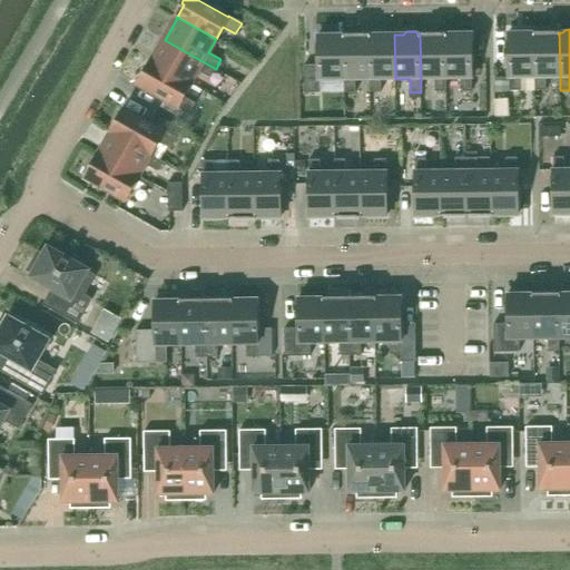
[(381,79),(395,79),(394,35),(385,35),(383,32),(374,32),(372,35),(369,35),(370,80),(370,92),(381,92),(381,79)]
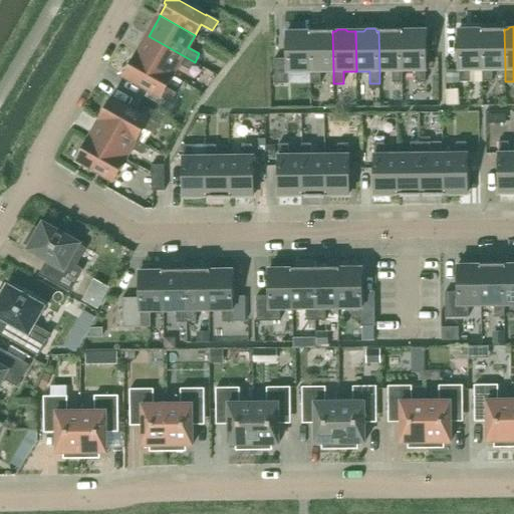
[(492,70),(505,70),(504,29),(482,30),(482,70),(482,81),(492,81),(492,70)]
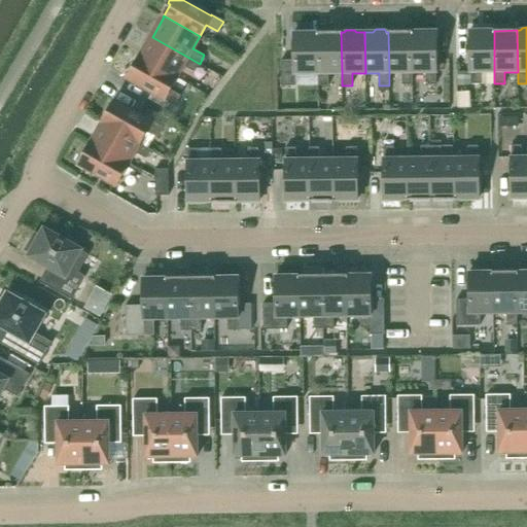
[(413,84),(413,73),(412,31),(388,32),(389,73),(402,73),(402,84),(413,84)]
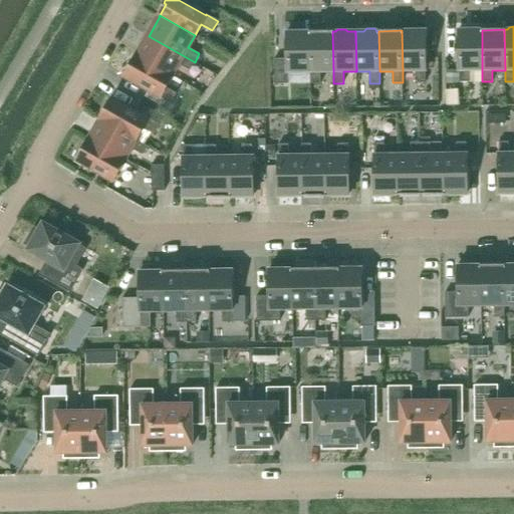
[(402,30),(403,71),(415,71),(416,82),(426,82),(426,30),(402,30)]
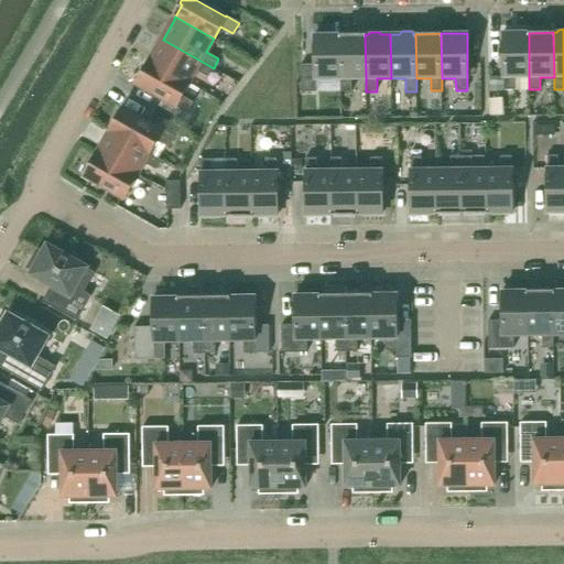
[(514,77),(529,77),(529,33),(502,33),(503,75),(503,88),(503,90),(514,90),(514,77)]
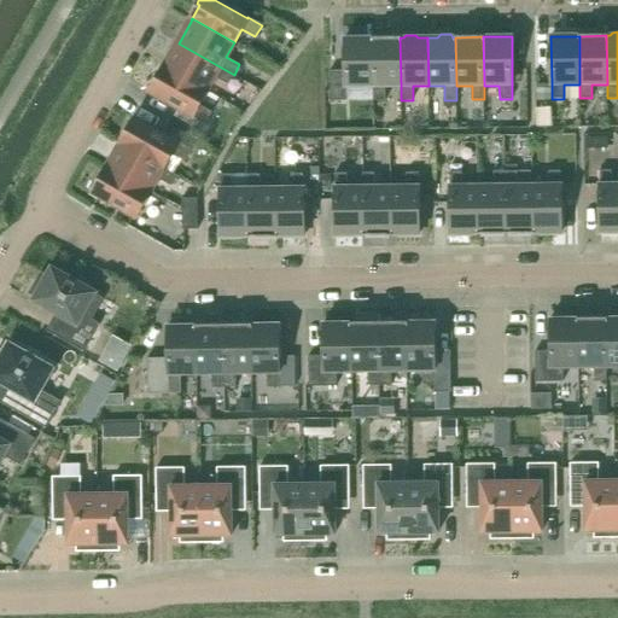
[(347,87),(373,87),(373,38),(344,39),(345,70),(330,70),(330,101),(347,101),(347,87)]
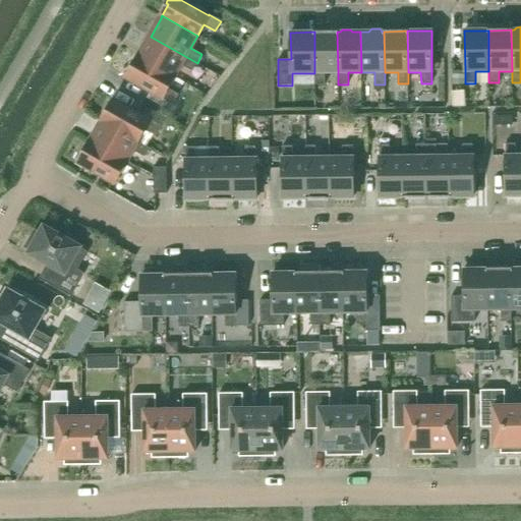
[(325,73),(338,73),(337,32),(314,32),(314,73),(314,84),(325,84),(325,73)]
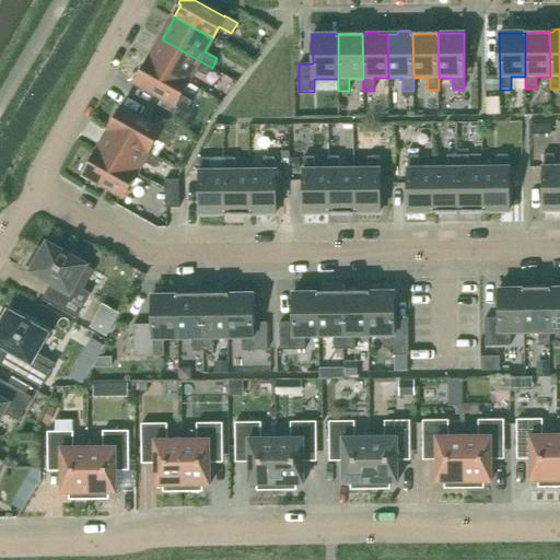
[(207,77),(212,68),(162,39),(150,60),(149,60),(149,61),(187,83),(195,70),(207,77)]
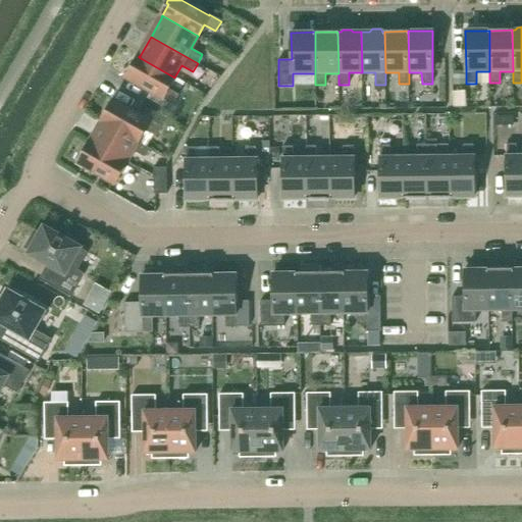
[(168,89),(174,77),(139,57),(137,60),(135,59),(127,72),(129,73),(126,77),(162,98),(173,105),(179,95),(168,89)]
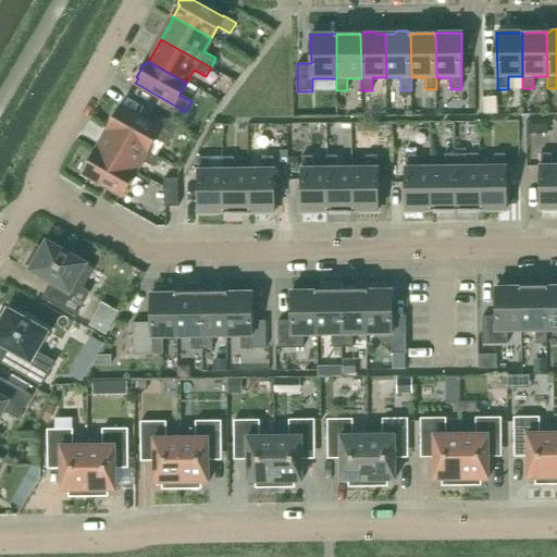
[(497,87),(497,74),(484,74),(484,87),(497,87)]
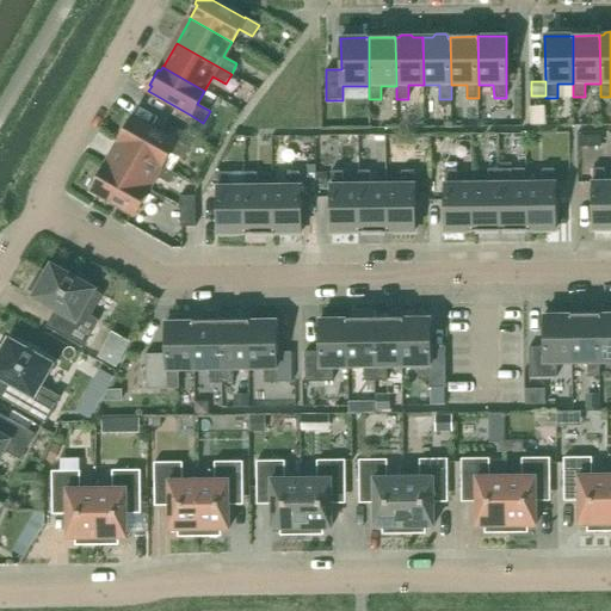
[(122,139),(121,141),(162,165),(170,153),(183,160),(189,148),(176,141),(174,141),(134,118),(130,123),(128,122),(119,137),(122,139)]
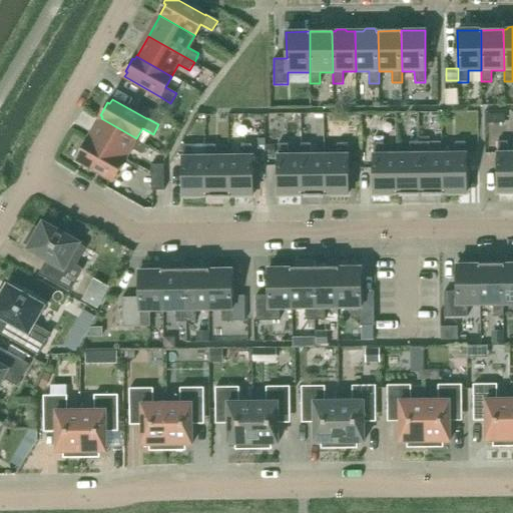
[(506,111),(486,112),(486,122),(506,121),(506,111)]
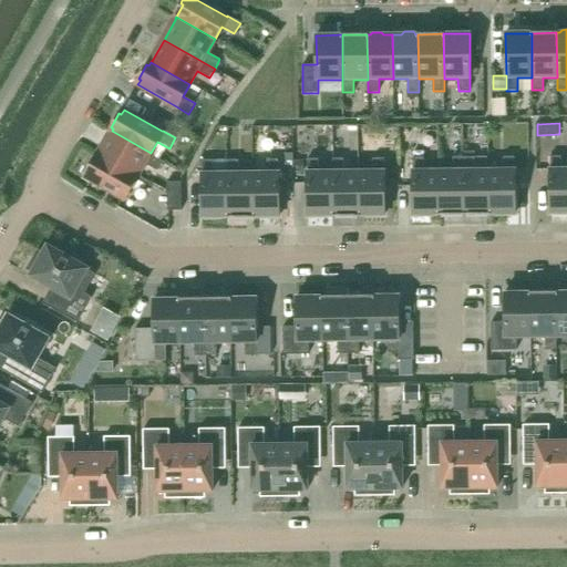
[(99,154),(99,155),(137,176),(144,164),(157,171),(163,160),(151,153),(112,131),(111,133),(99,154)]
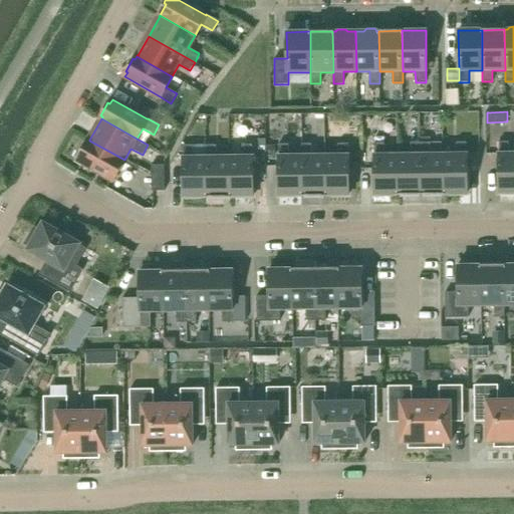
[(124,160),(89,141),(82,152),(80,151),(73,162),(80,166),(82,164),(112,181),(124,160)]
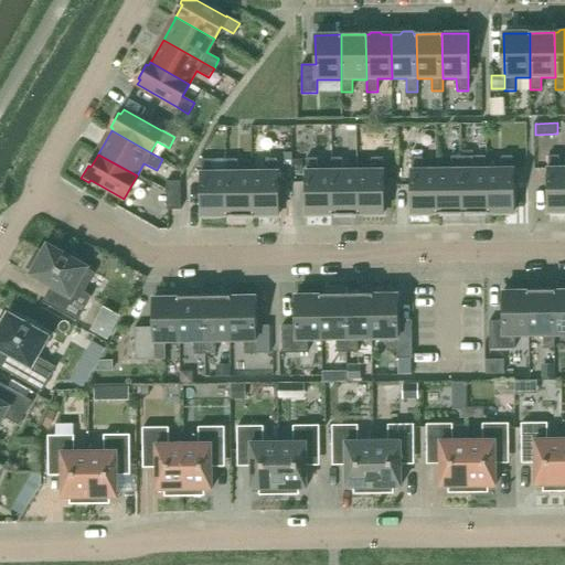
[(488,169),(488,214),(489,214),(513,213),(513,169),(512,169),(512,156),(501,157),(501,169),(488,169)]
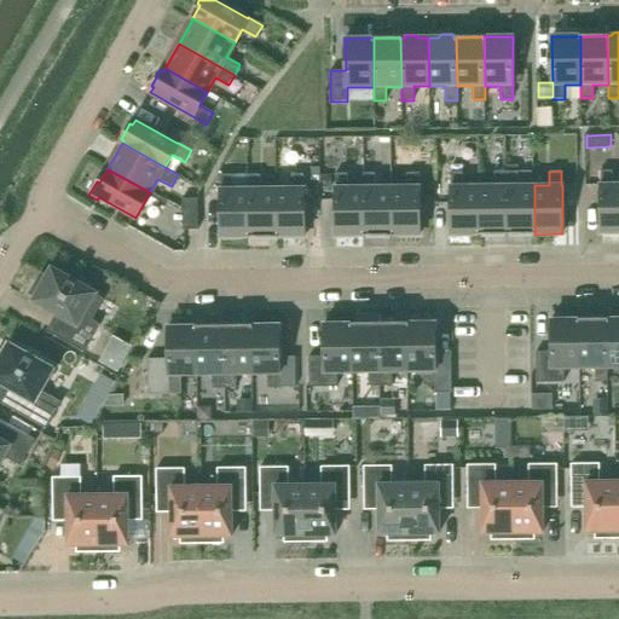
[(618,184),(613,185),(613,171),(601,171),(601,185),(600,185),(601,233),(618,232),(618,184)]
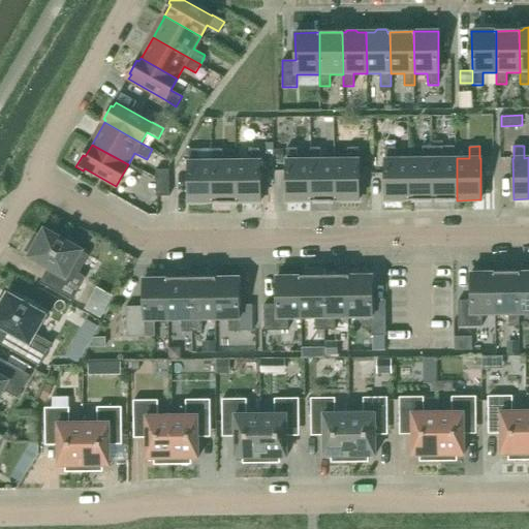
[(408,201),(409,201),(408,159),(396,159),(395,147),(384,147),(385,159),(384,159),(384,200),(408,200),(408,201)]
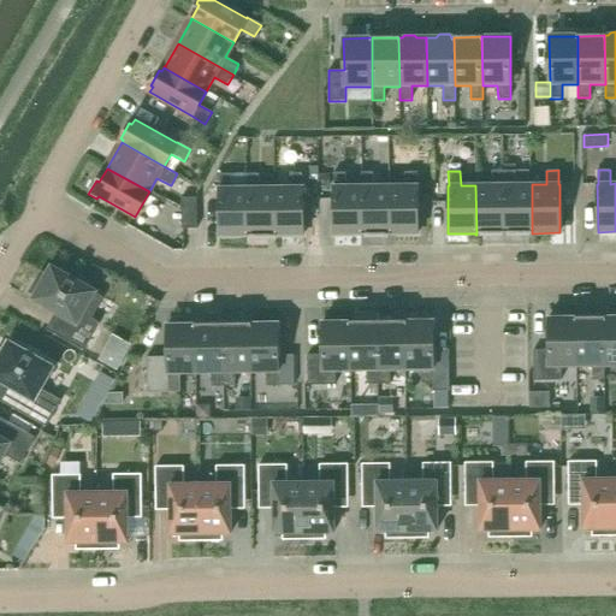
[(477,235),(504,234),(503,171),(491,171),(491,185),(475,185),(477,235)]
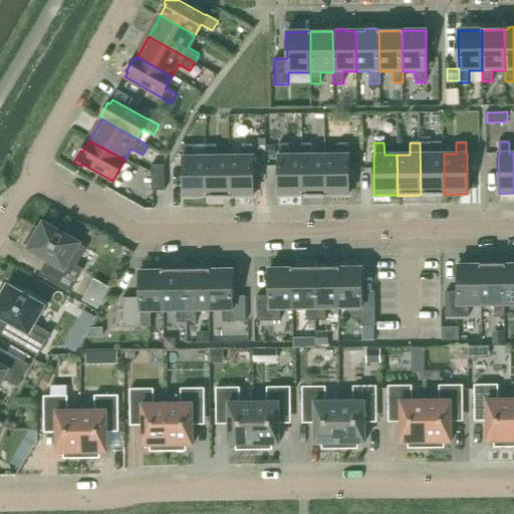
[(421,195),(444,195),(444,154),(431,154),(430,143),(420,143),(421,195)]
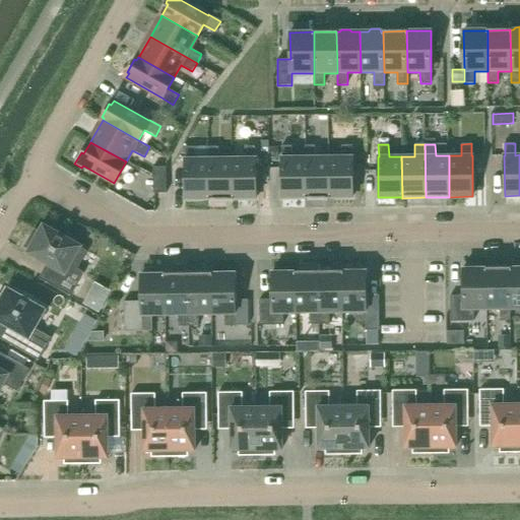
[(305,199),(306,199),(305,157),(291,157),(291,145),(281,146),(281,157),(281,199),(305,198),(305,199)]
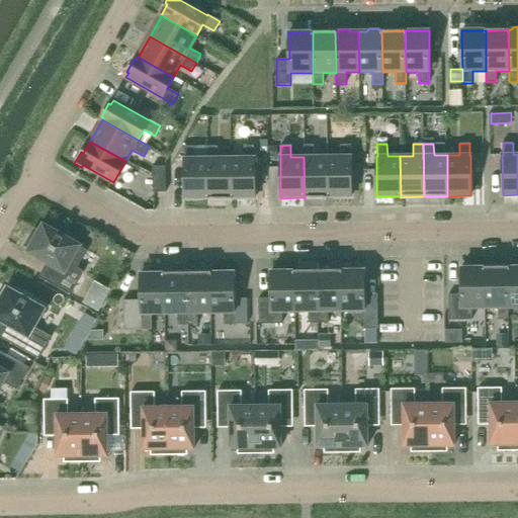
[(305,198),(328,197),(327,157),(314,157),(314,145),(304,145),(304,157),(305,198)]
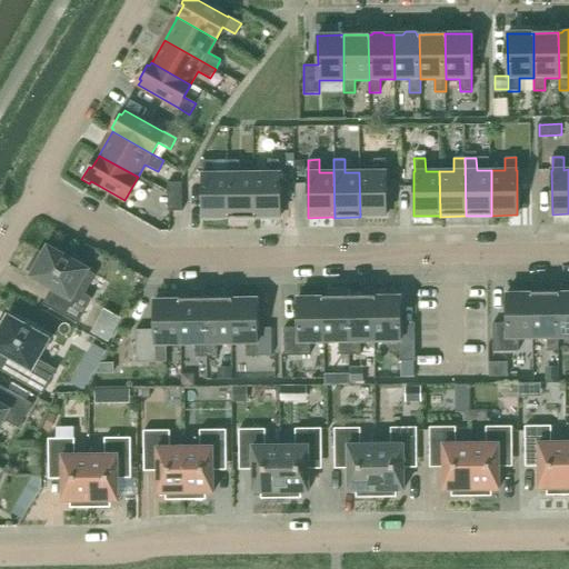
[(359,172),(360,217),(361,217),(386,217),(386,171),(385,171),(385,159),(373,159),(373,171),(359,172)]
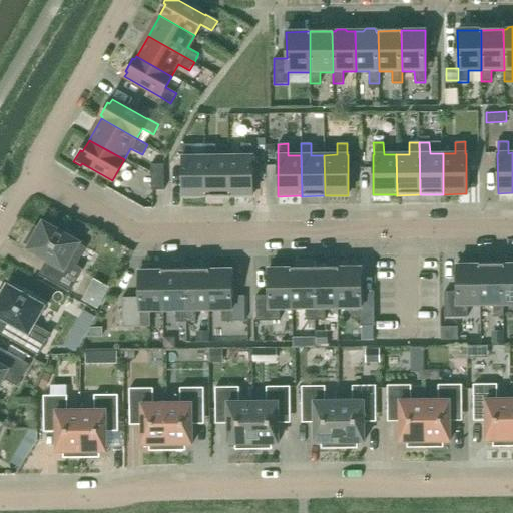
[(204,197),(205,197),(205,156),(192,156),(192,144),(182,145),(182,156),(182,197),(204,196),(204,197)]
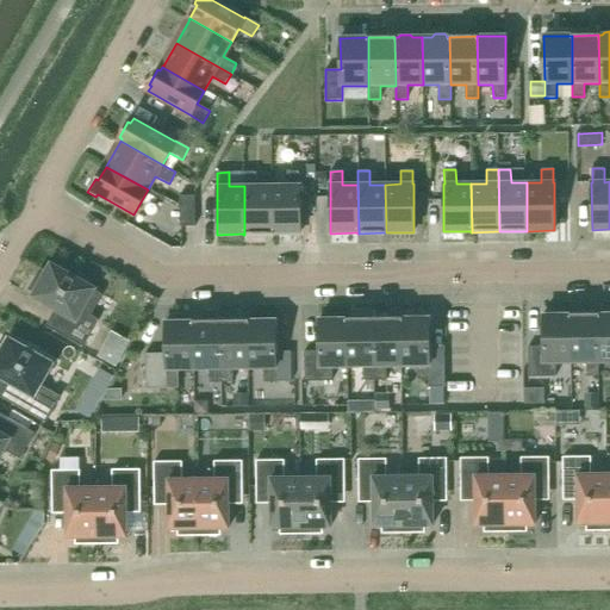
[(244,235),(273,235),(272,186),(256,186),(256,172),(244,172),(244,186),(244,235)]
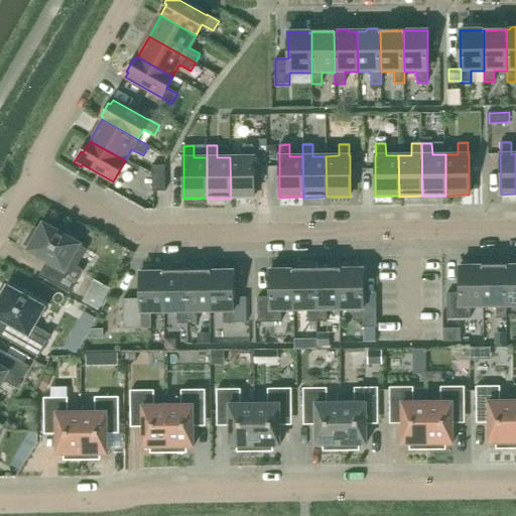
[(230,157),(231,199),(231,198),(254,198),(253,156),(253,145),(243,145),(243,157),(230,157)]
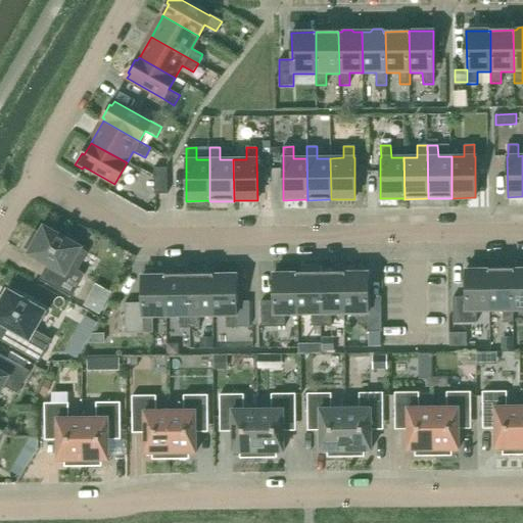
[(280,151),(271,151),(271,162),(280,162),(280,151)]
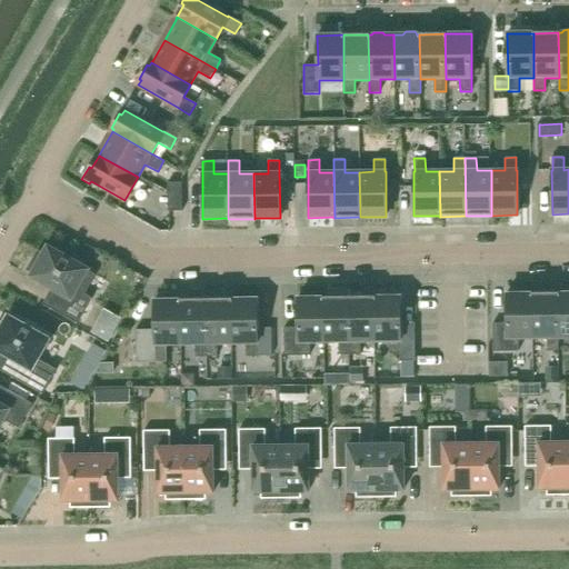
[(181,182),(167,182),(168,211),(181,211),(181,182)]
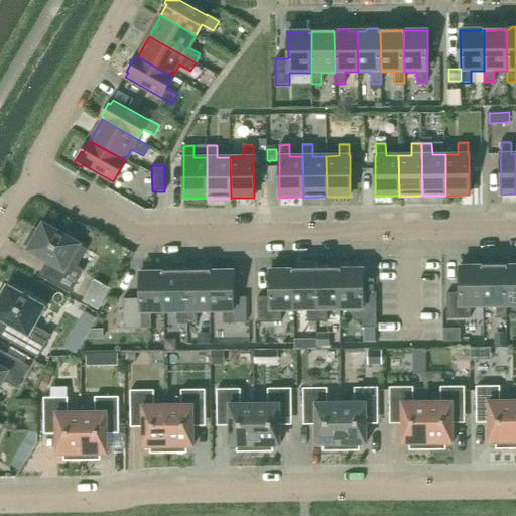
[(34,228),(24,245),(29,247),(27,251),(52,266),(44,279),(71,293),(84,270),(77,267),(87,250),(80,246),(81,244),(69,238),(72,234),(54,224),(51,228),(42,223),(38,230),(34,228)]
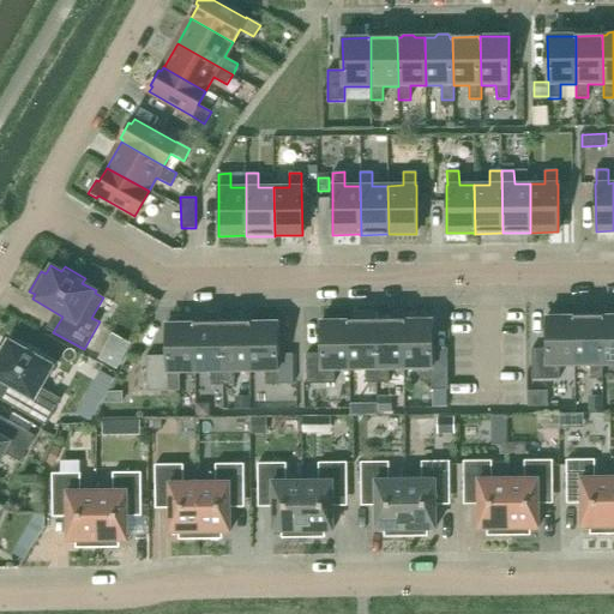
[(602,315),(575,317),(575,365),(589,365),(590,365),(590,379),(602,379),(602,365),(602,315)]
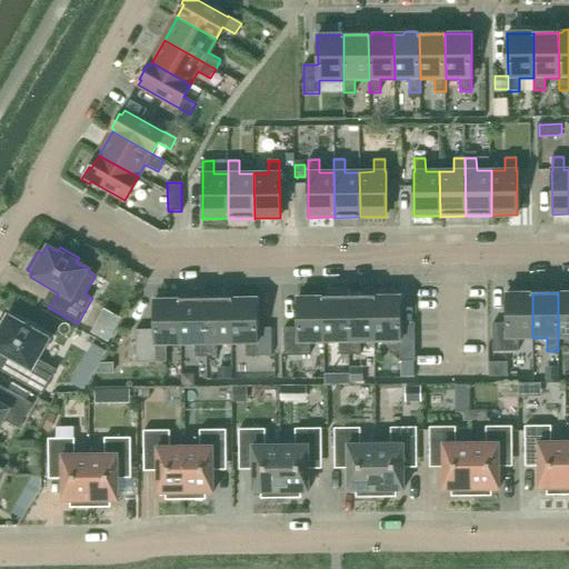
[(568,337),(568,292),(559,293),(559,292),(558,292),(558,338),(568,337)]
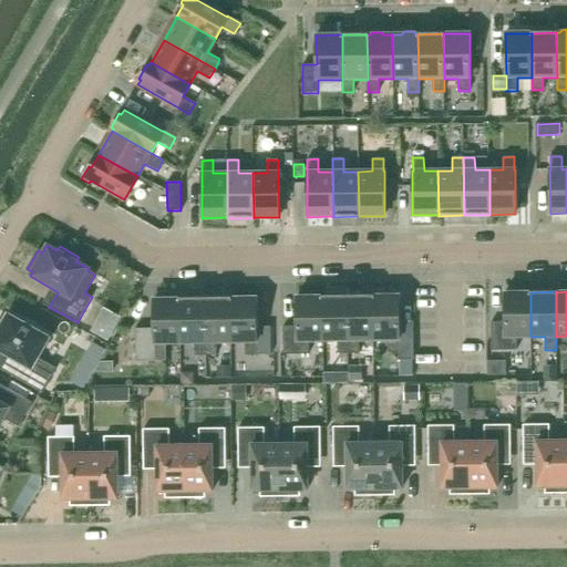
[(486,350),(516,350),(516,338),(531,337),(531,292),(529,292),(504,292),(505,322),(486,322),(486,350)]
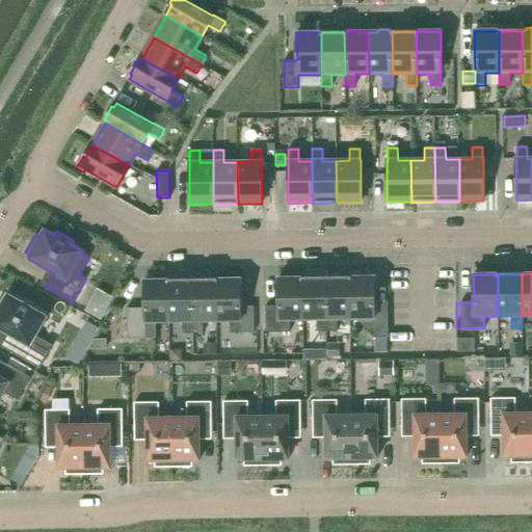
[(374,276),(349,277),(350,319),(364,319),(364,330),(375,330),(375,337),(388,337),(388,304),(374,304),(374,276)]
